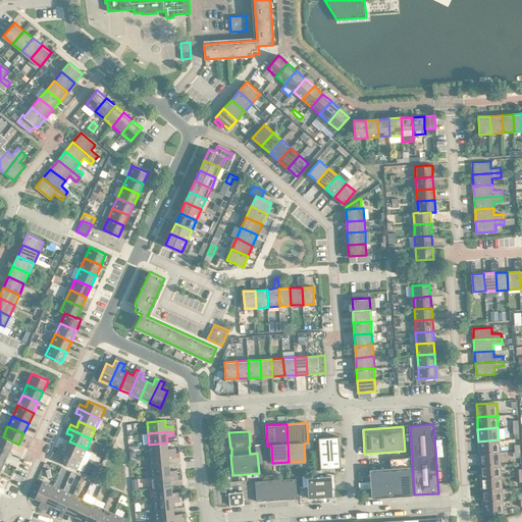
[(0,434),(0,448),(9,453),(14,442),(3,436),(0,434)]
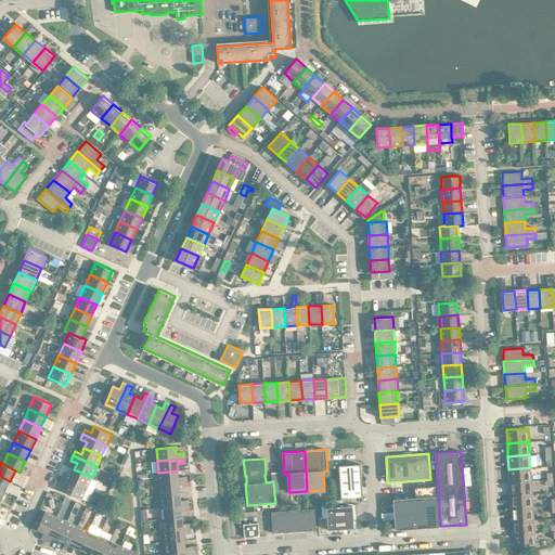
[(339,465),(341,498),(363,497),(361,464),(339,465)]
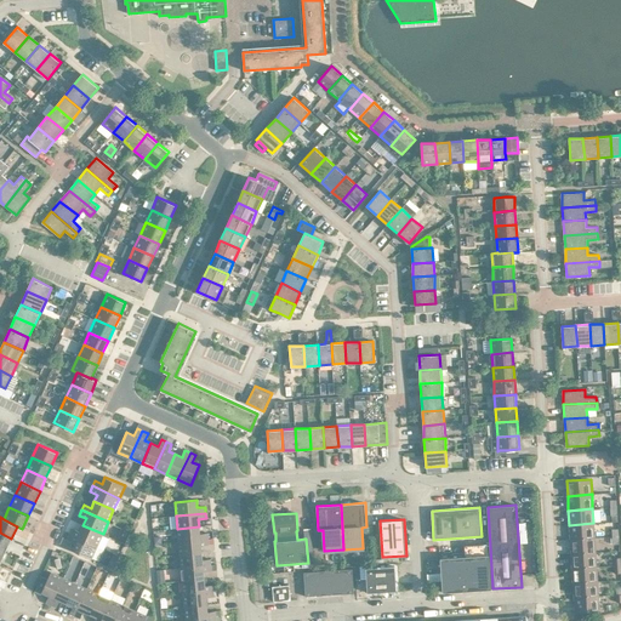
[(569,525),(570,540),(594,537),(593,523),(569,525)]
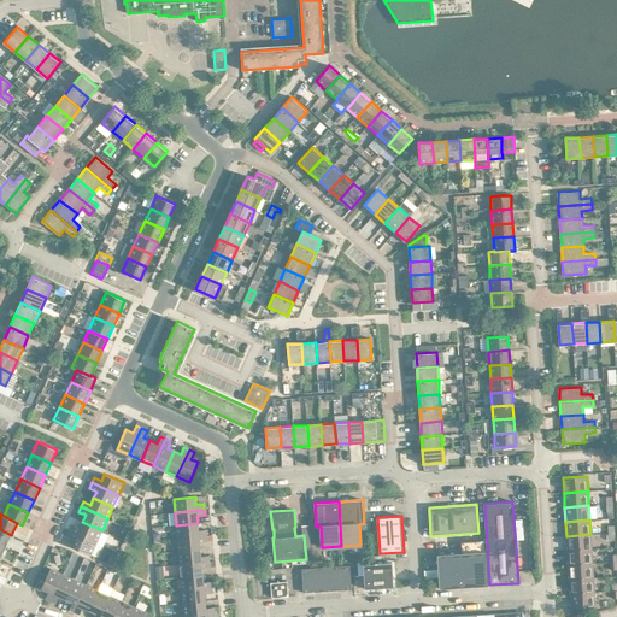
[(72,524),(70,530),(97,542),(103,530),(82,522),(80,528),(72,524)]
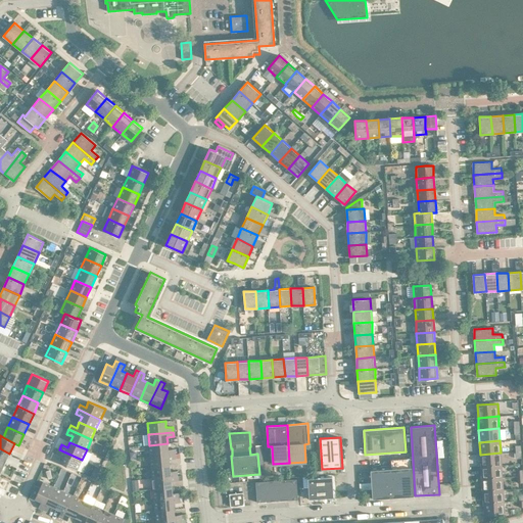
[(149,445),(150,456),(176,454),(175,448),(169,449),(168,443),(149,445)]
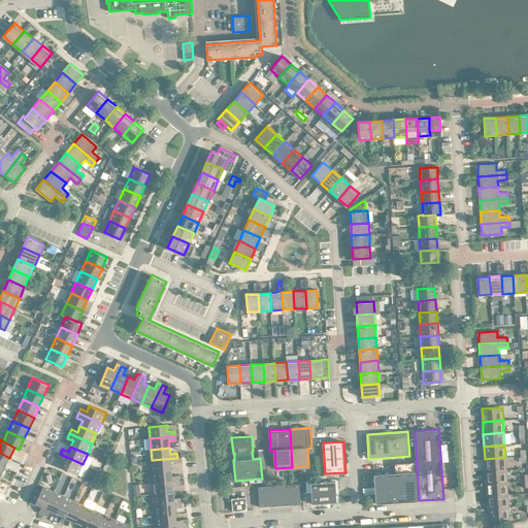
[(264,450),(259,451),(259,458),(260,458),(262,479),(267,477),(264,450)]
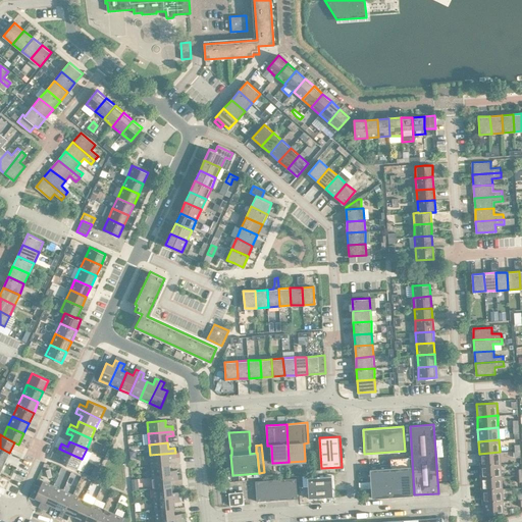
[(0,448),(0,461),(5,463),(9,453),(0,448)]
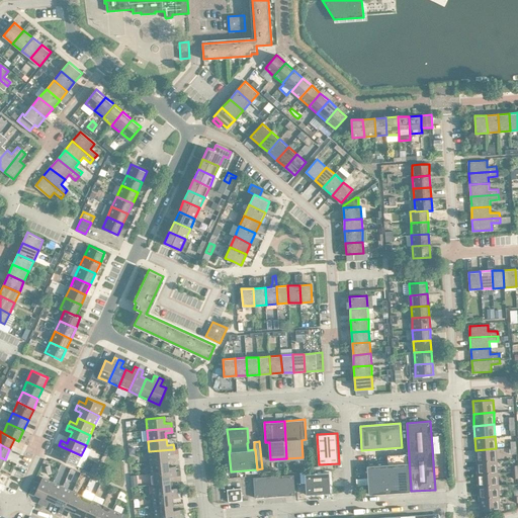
[(81,455),(59,445),(57,449),(63,452),(60,458),(76,465),(81,455)]
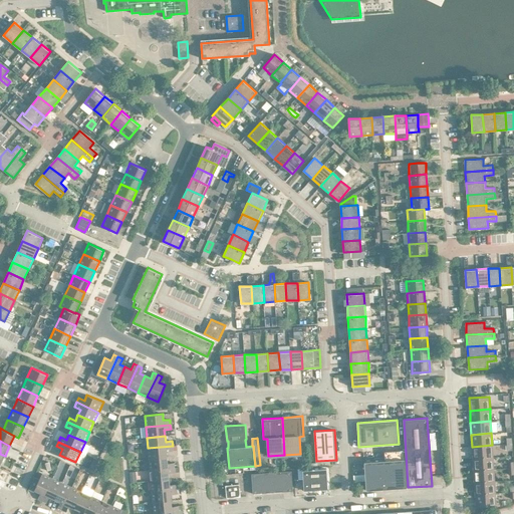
[(472,447),(473,459),(493,457),(492,445),(472,447)]
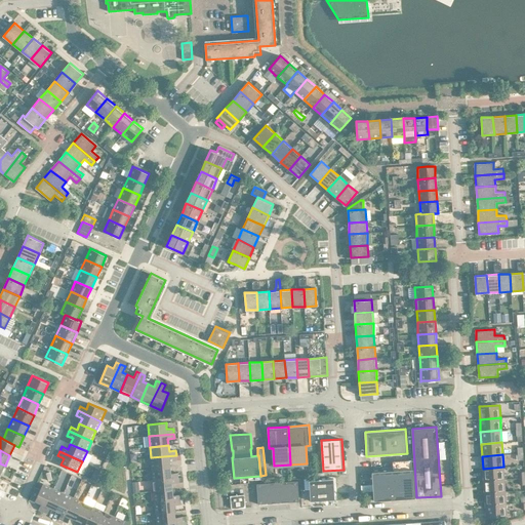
[(151,457),(152,469),(170,467),(169,460),(176,460),(176,455),(151,457)]
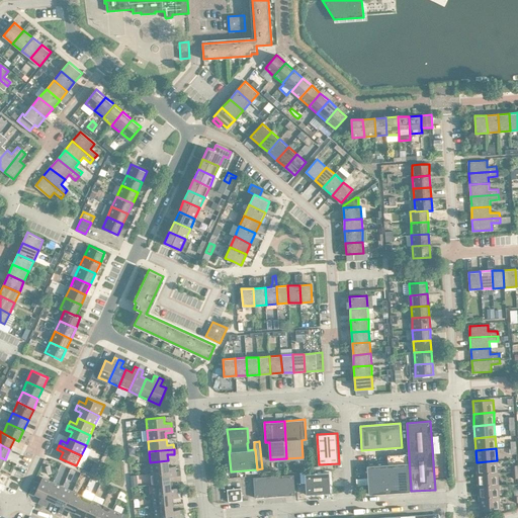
[(150,462),(151,473),(176,471),(175,466),(169,466),(168,460),(150,462)]
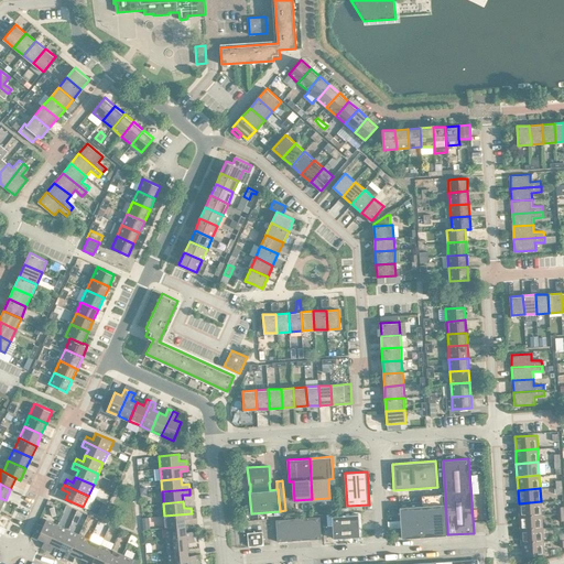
[(519,503),(519,517),(542,514),(541,501),(519,503)]
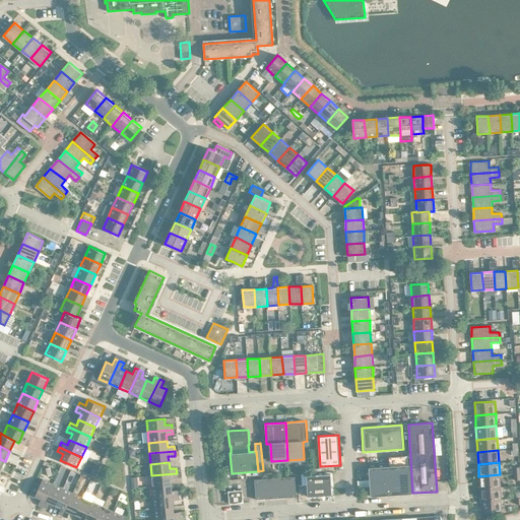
[(409,464),(389,466),(391,495),(411,494),(409,464)]
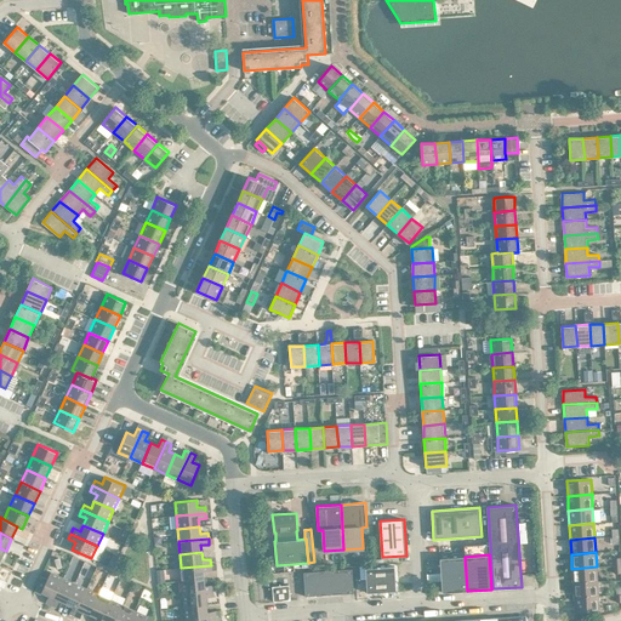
[(467,591),(465,557),(440,558),(442,573),(442,581),(443,592),(467,591)]
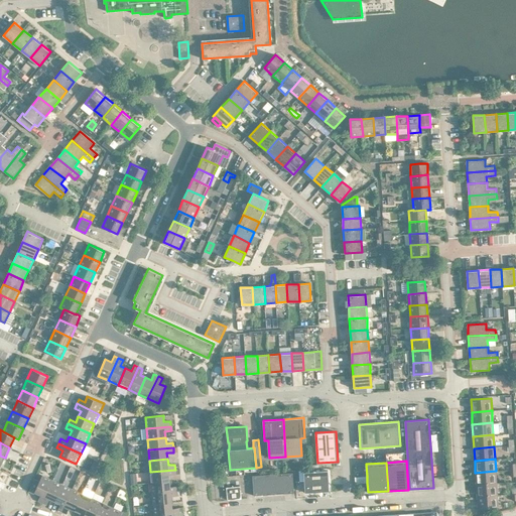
[(150,472),(151,483),(169,481),(169,475),(175,474),(175,470),(150,472)]
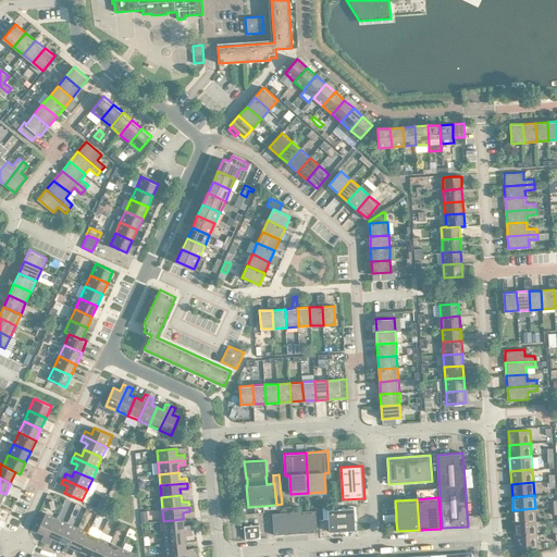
[(327,509),(330,532),(356,530),(354,508),(327,509)]
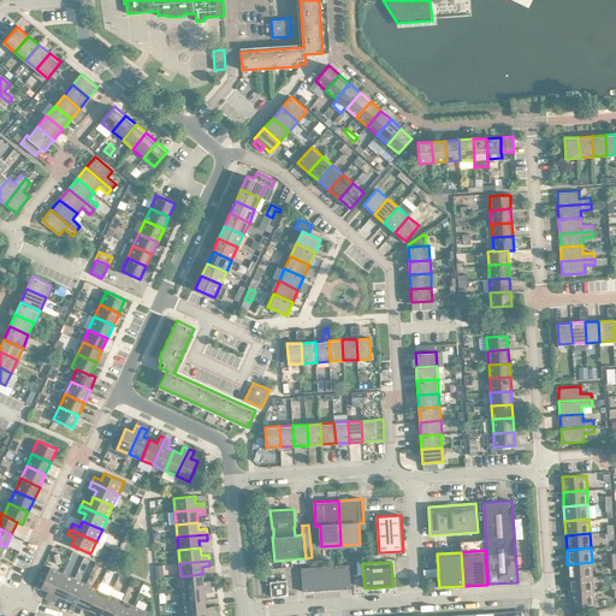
[(567,564),(568,579),(592,576),(592,562),(567,564)]
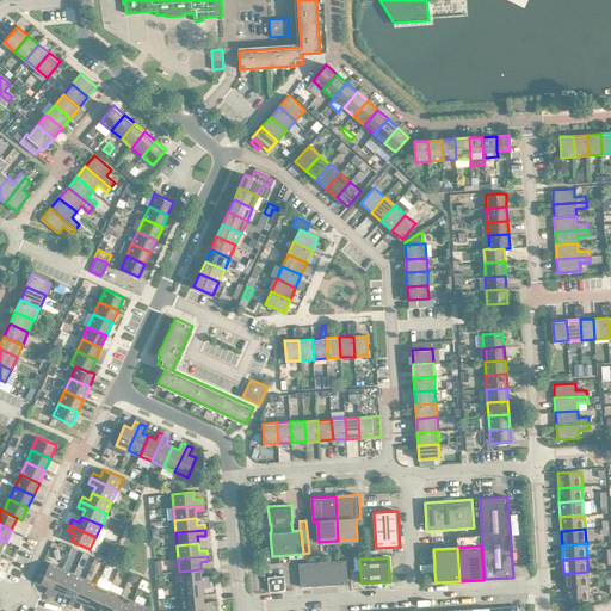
[(301,587),(349,584),(346,560),(298,563),(301,587)]
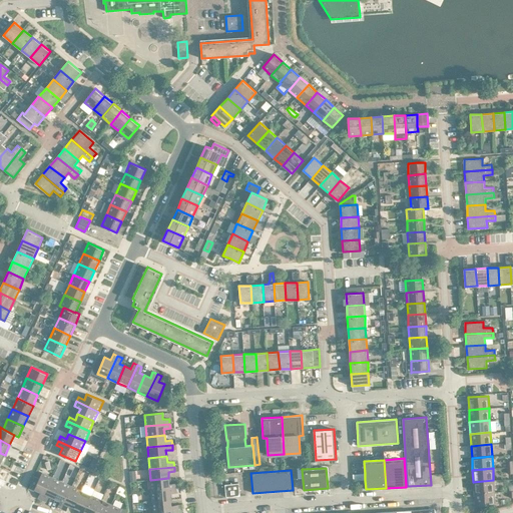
[(37,498),(42,500),(52,477),(42,472),(34,489),(40,492),(37,498)]
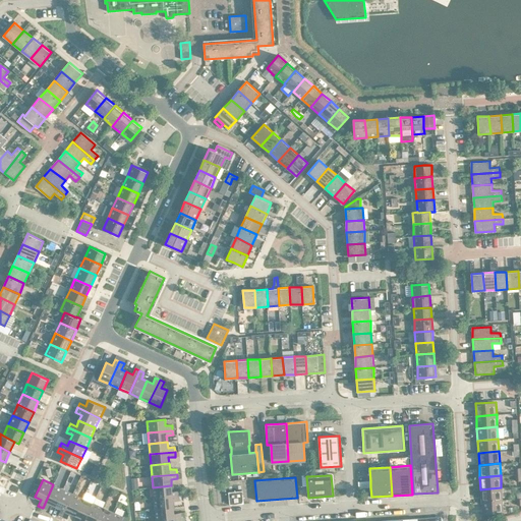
[(50,504),(55,506),(63,489),(53,484),(43,508),(47,510),(50,504)]
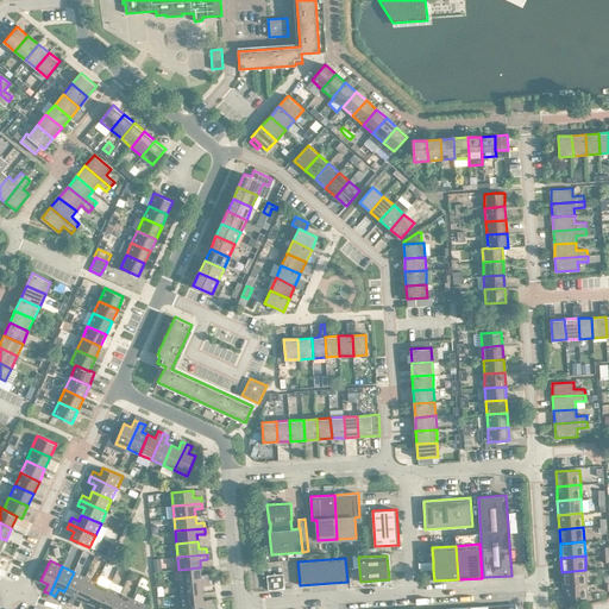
[(179,570),(180,582),(209,579),(208,573),(201,575),(200,567),(179,570)]
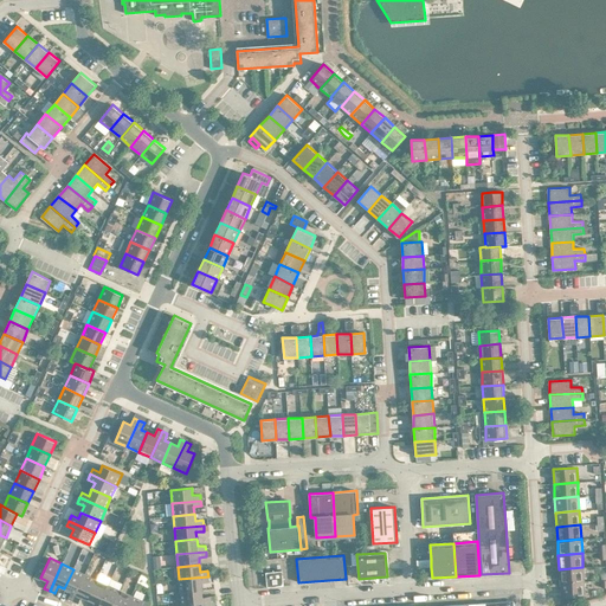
[(559,569),(560,584),(584,581),(582,567),(559,569)]
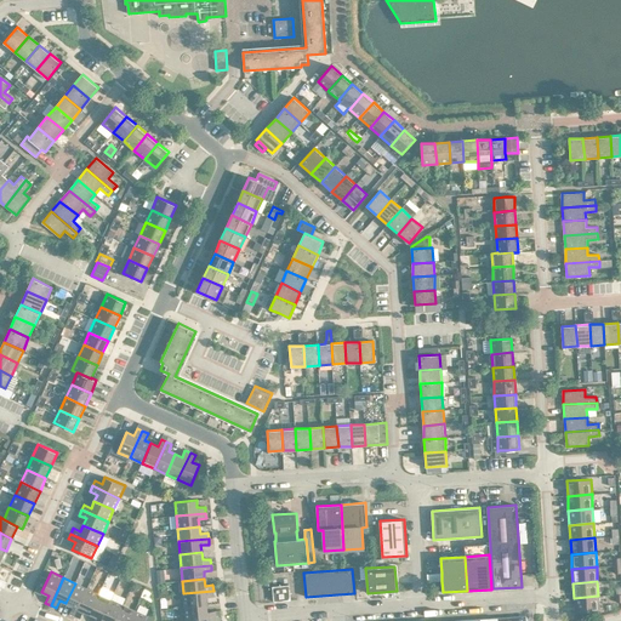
[(69,614),(75,616),(87,588),(75,584),(66,603),(73,607),(69,614)]
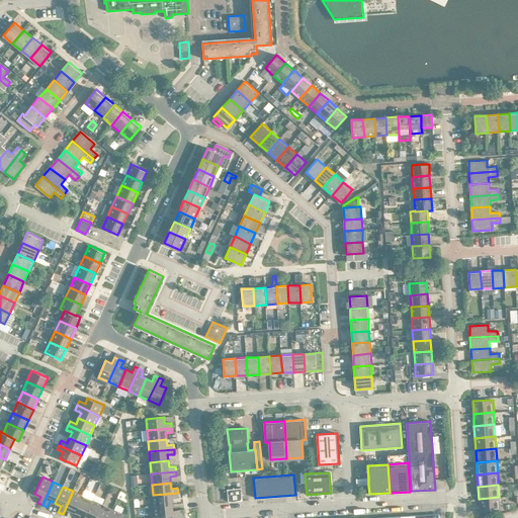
[(227,489),(229,502),(242,501),(241,488),(227,489)]
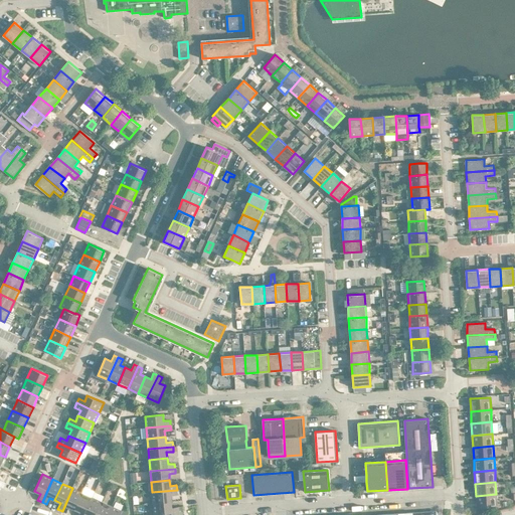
[(69,507),(74,509),(82,493),(72,488),(62,511),(66,513),(69,507)]
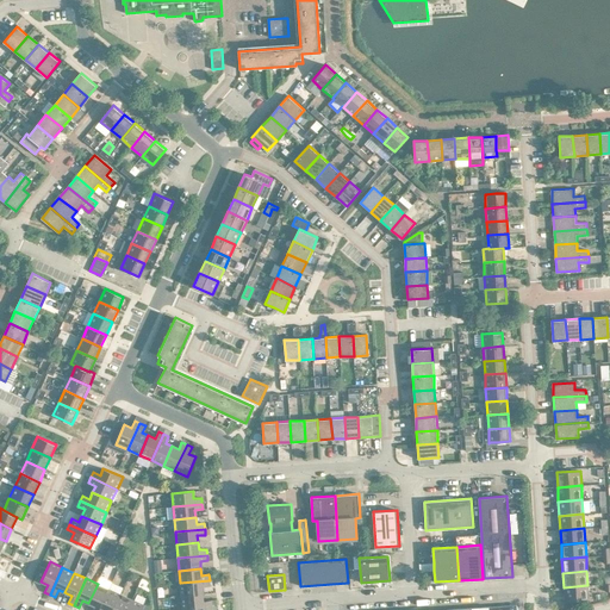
[(180,583),(181,596),(203,593),(203,586),(210,586),(210,580),(180,583)]
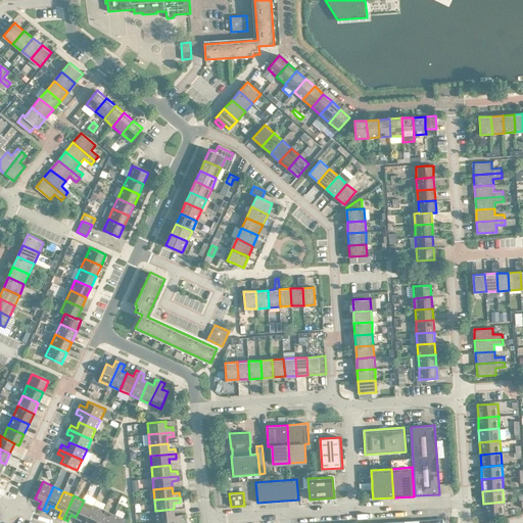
[(79,522),(85,522),(93,505),(84,501),(76,517),(82,519),(79,522)]
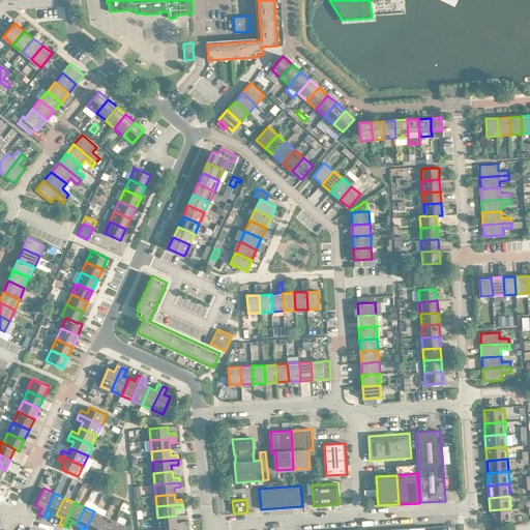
[(510,508),(490,510),(491,523),(511,522),(510,508)]
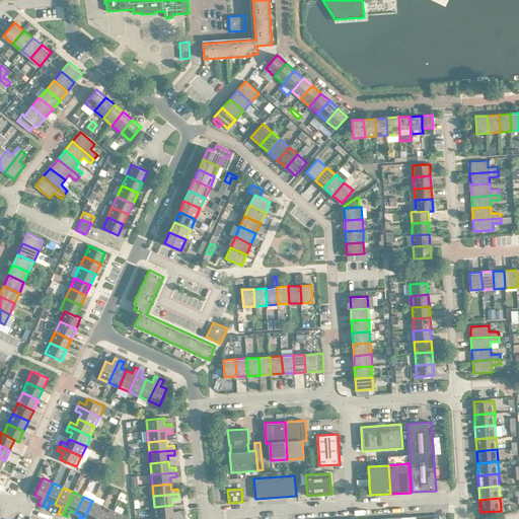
[(96,518),(102,505),(92,501),(84,518),(96,518)]
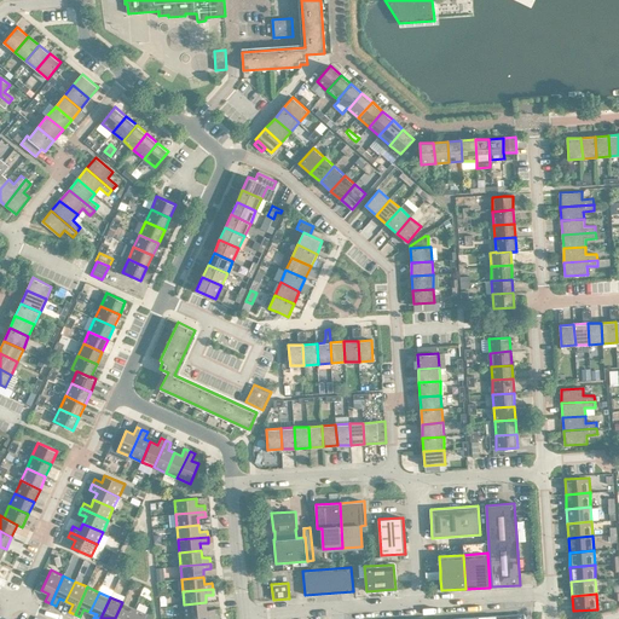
[(129,618),(134,608),(122,602),(115,618),(129,618)]
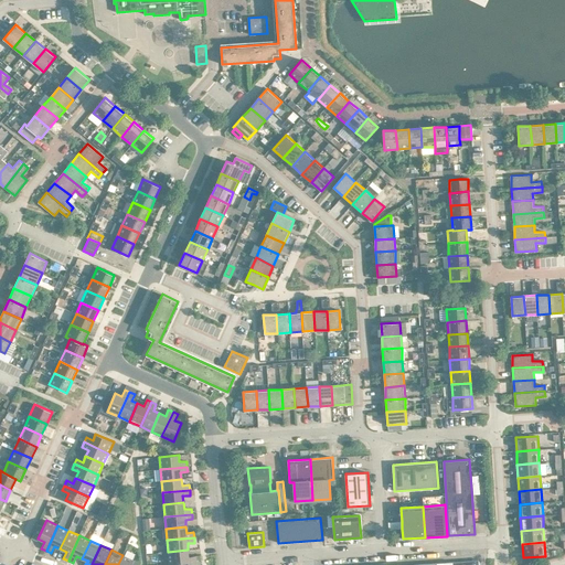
[(168,552),(169,564),(196,562),(195,556),(189,556),(188,550),(168,552)]
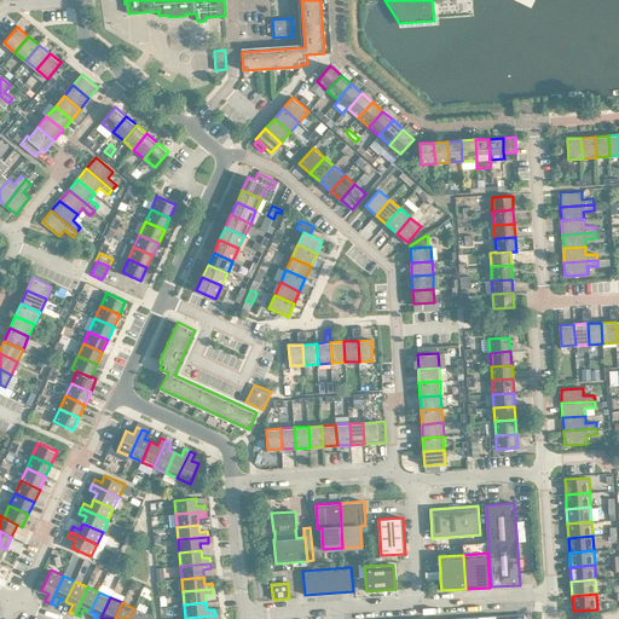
[(134,608),(129,618),(144,618),(146,614),(134,608)]
